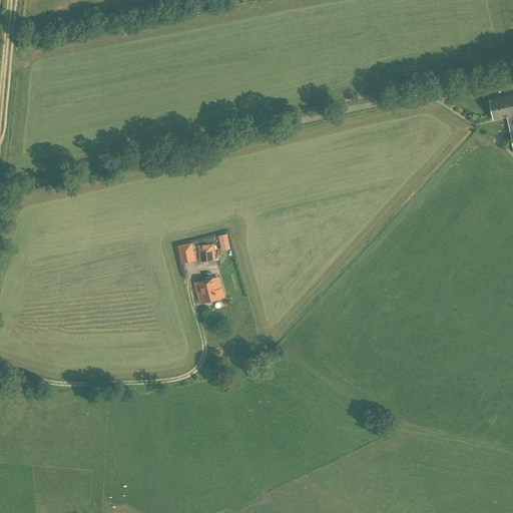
[(510,132),(512,147),(512,94),(489,99),(494,120),(507,117),(510,132)]
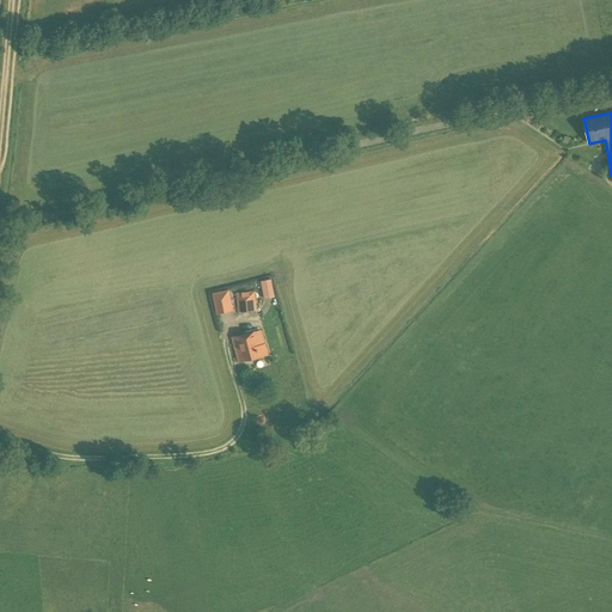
[(271,279),(261,281),(264,299),(274,297),(271,279)]
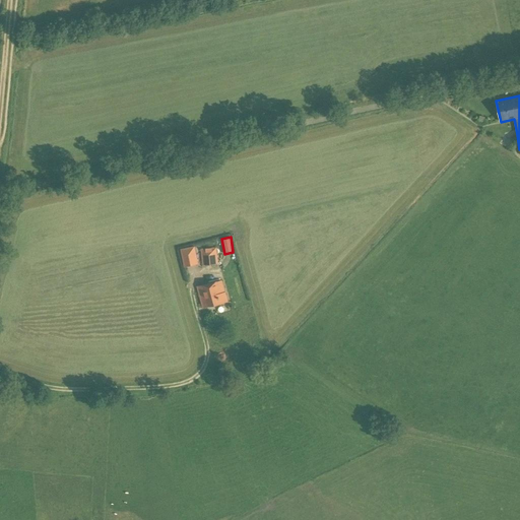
[(181,250),(184,266),(198,263),(194,247),(181,250)]
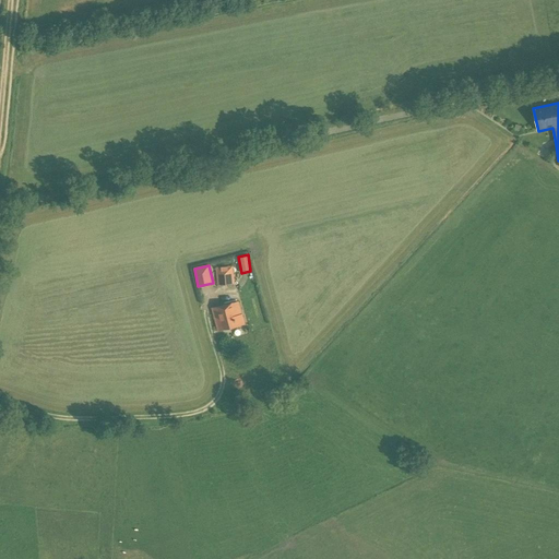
[(216,268),(217,285),(235,283),(233,266),(216,268)]
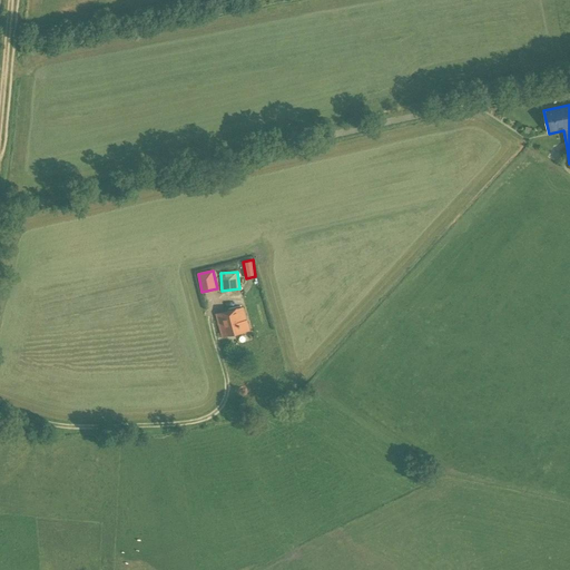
[(246,321),(243,307),(216,314),(222,337),(249,331),(247,321),(246,321)]
